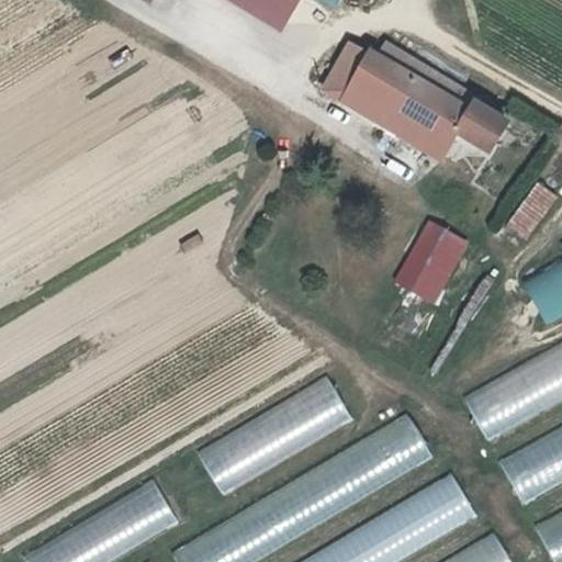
[(288,0),(305,13),(315,0),(339,0),(351,9),(357,0),(288,0)]
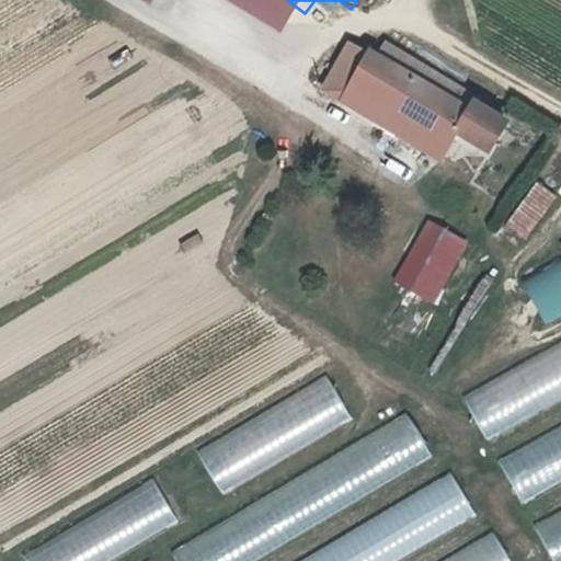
[(395,56),(412,66),(420,53),(401,42),(395,56)]
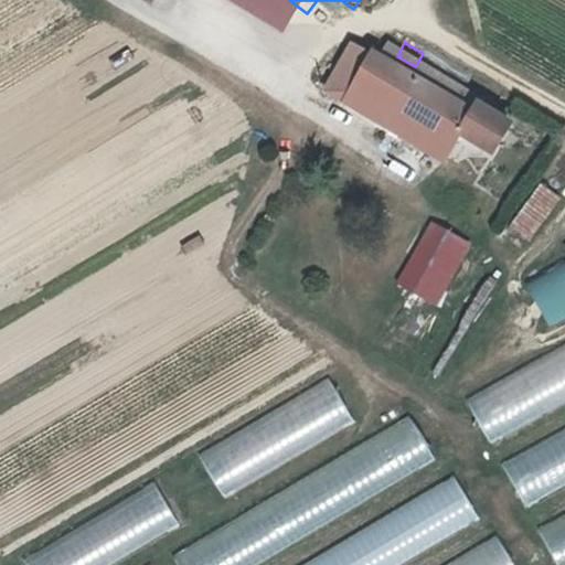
[(415,66),(397,56),(387,51),(354,102),(403,131),(413,117),(462,146),(476,126),(505,142),(521,117),(490,99),(492,95),(423,53),(415,66)]
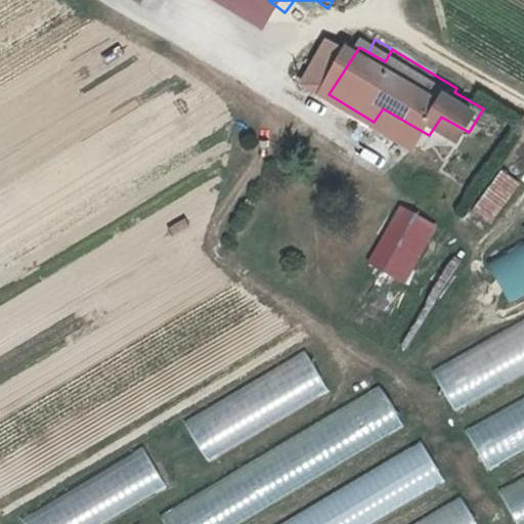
[(471,210),(490,223),(519,181),(499,168),(471,210)]
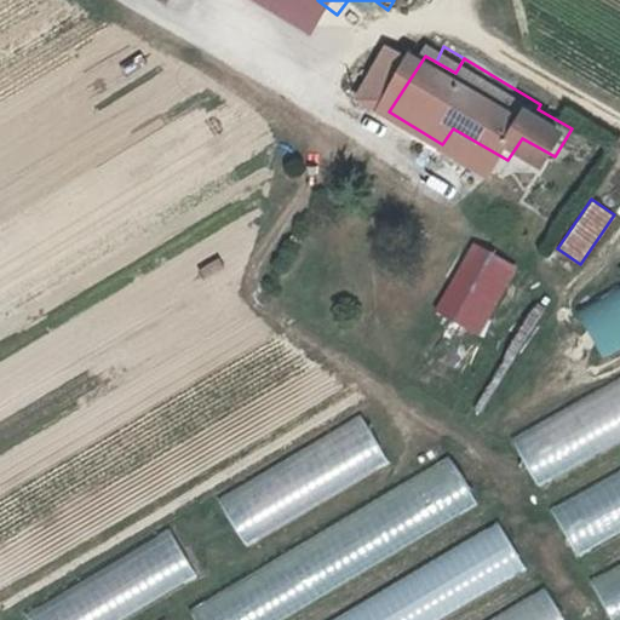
[(506,310),(527,279),(493,256),(484,271),(474,286),(506,310)]
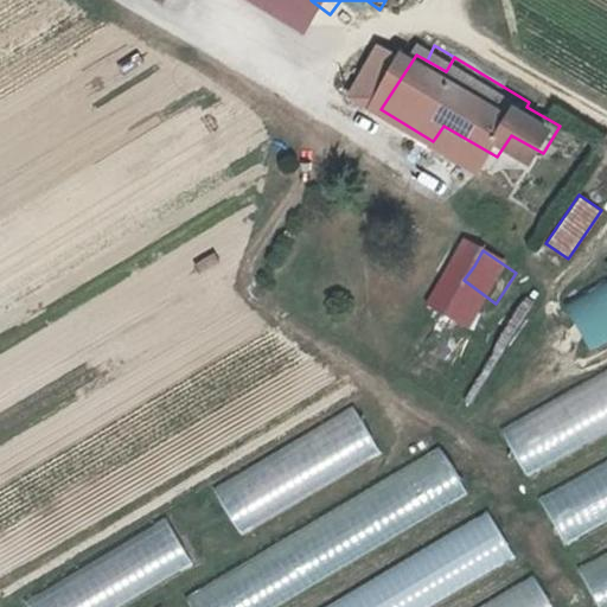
[(606,278),(561,301),(586,350),(606,338),(606,278)]
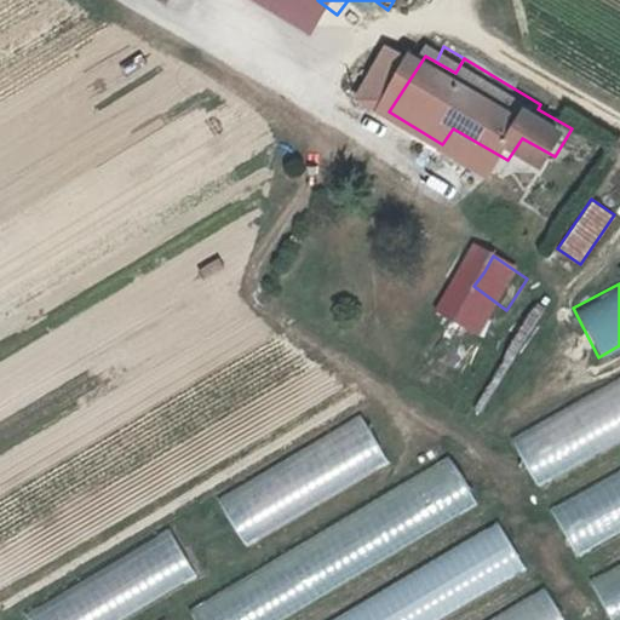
[(619,373),(494,437),(510,468),(511,468),(521,486),(619,436),(619,373)]
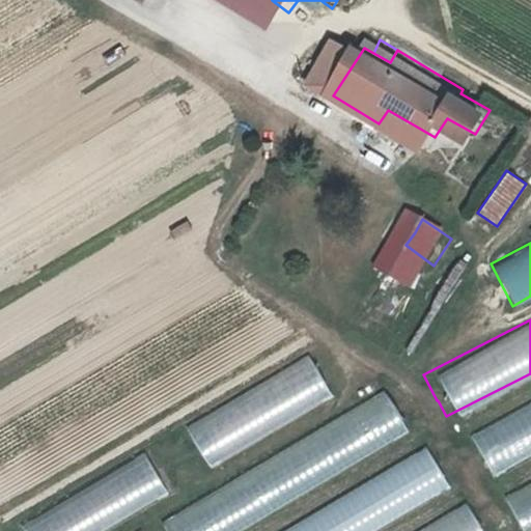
[(172,434),(196,474),(342,389),(318,348),(172,434)]
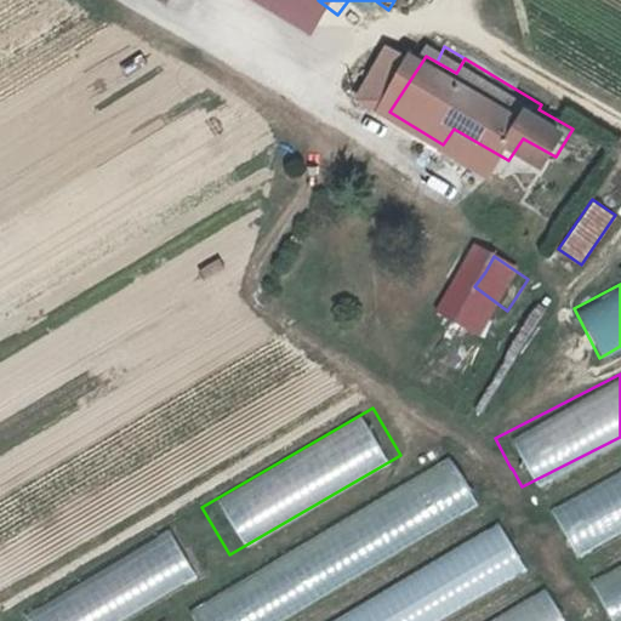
[(463,454),(184,604),(193,620),(272,620),(490,503),(463,454)]
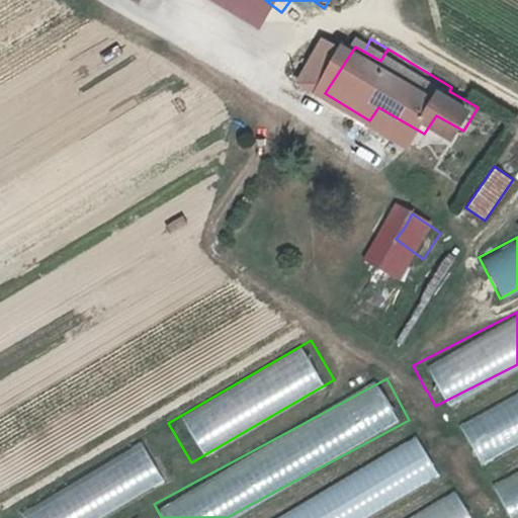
[(517,387),(455,420),(477,461),(517,440),(517,387)]
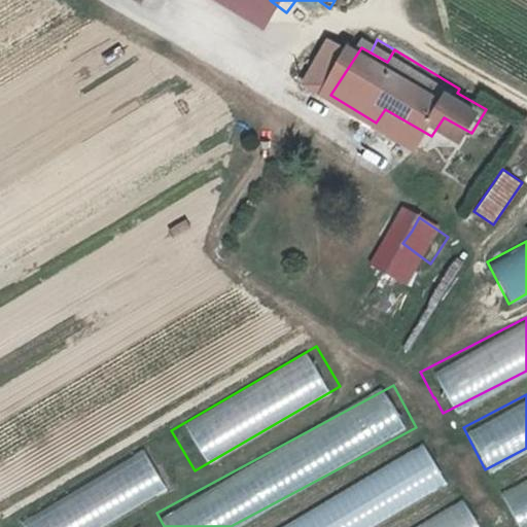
[(434,438),(277,526),(373,526),(457,480),(434,438)]
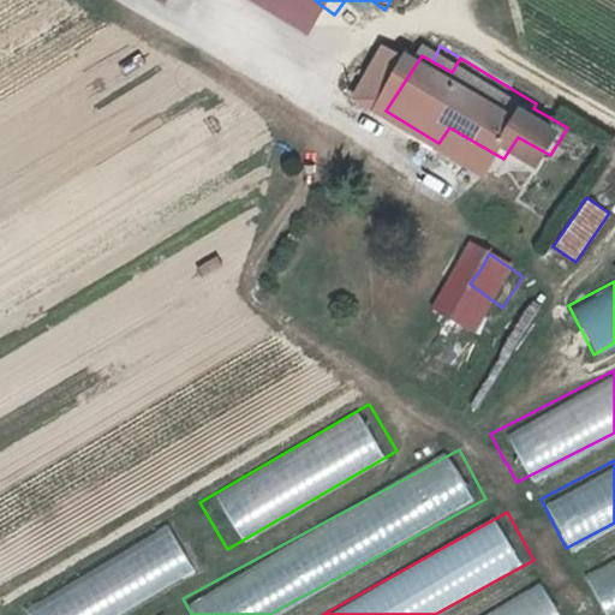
[(181,519),(9,611),(10,614),(115,614),(207,566),(181,519)]
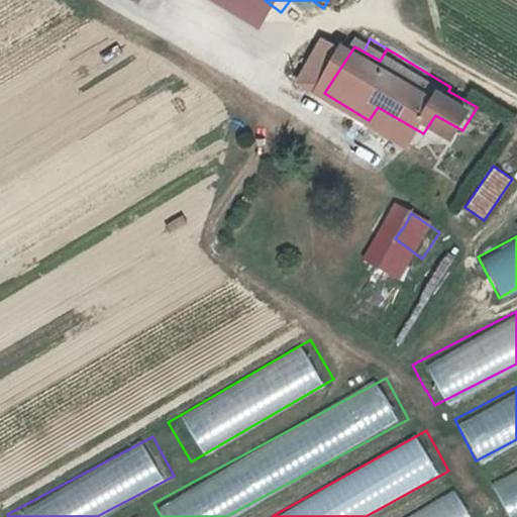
[(516,460),(481,479),(498,516),(503,516),(516,510),(516,460)]
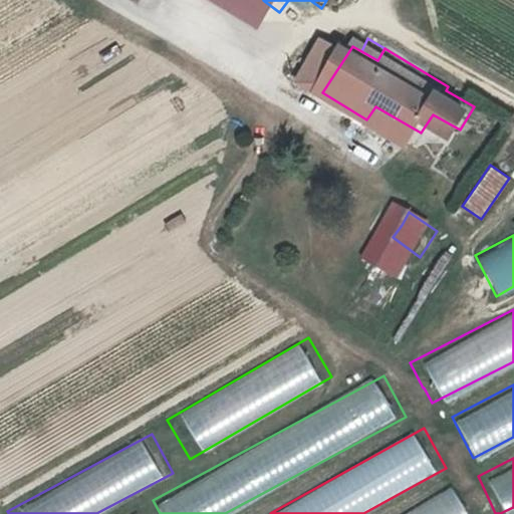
[(467,513),(453,489),(407,513),(467,513)]
